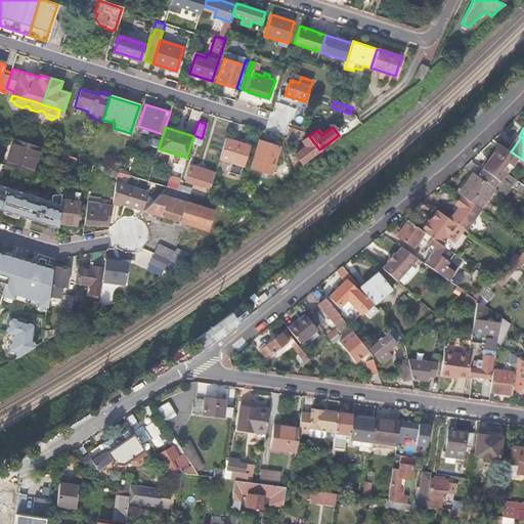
[(517,135),(507,148),(511,151),(521,137),(519,136),(517,135)]
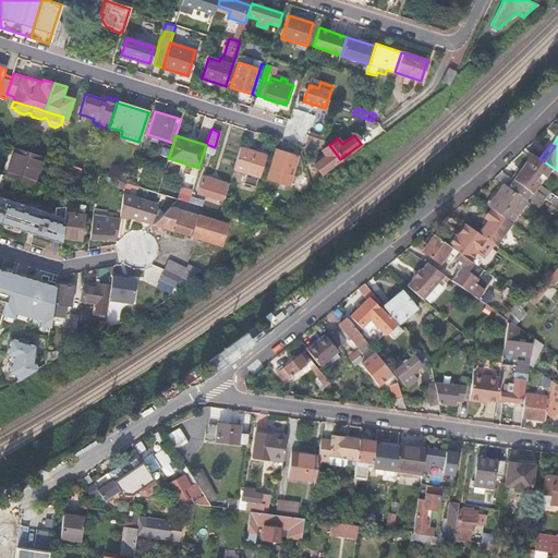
[(322,173),(340,159),(329,145),(322,150),(326,156),(314,166),(322,173)]
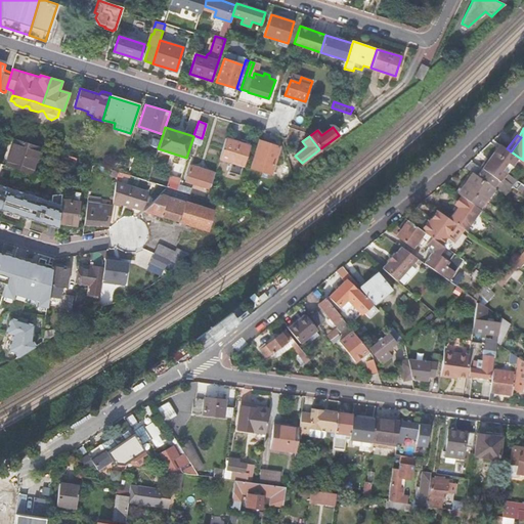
[(225,138),(219,159),(231,162),(228,172),(239,175),(243,166),(249,145),(225,138)]
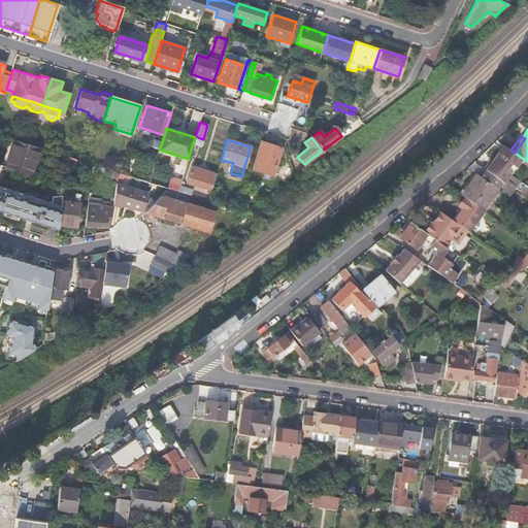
[(6,167),(31,174),(39,147),(14,140),(6,167)]
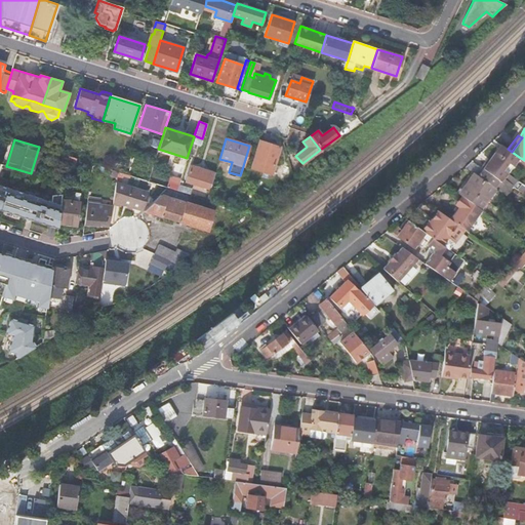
[(260,142),(252,167),(271,173),(279,148),(260,142)]
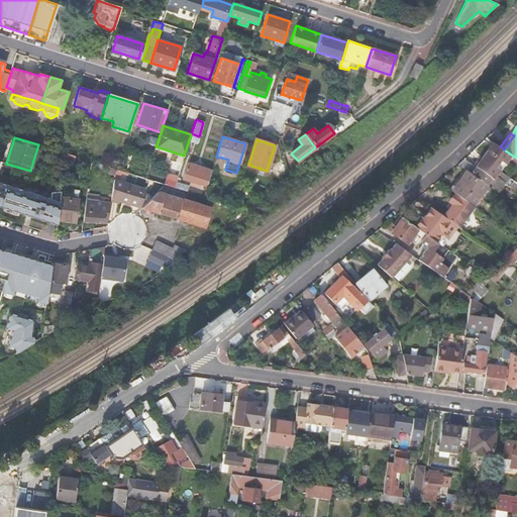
[(488,150),(476,167),(489,176),(492,178),(493,179),(499,171),(494,168),(500,159),(505,163),(508,159),(511,154),(504,149),(500,146),(496,143),(490,151),(488,150)]
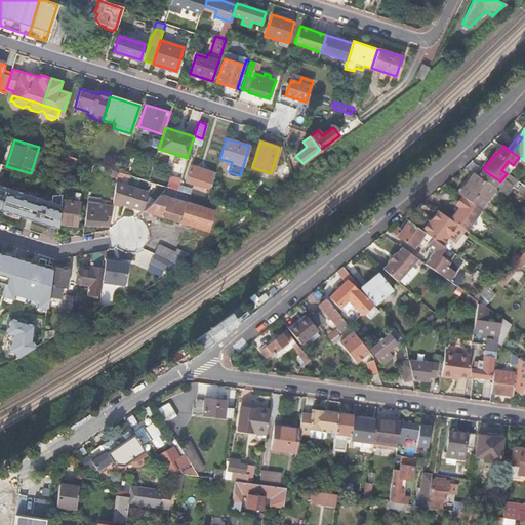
[(69,156),(68,164),(75,165),(76,158),(69,156)]
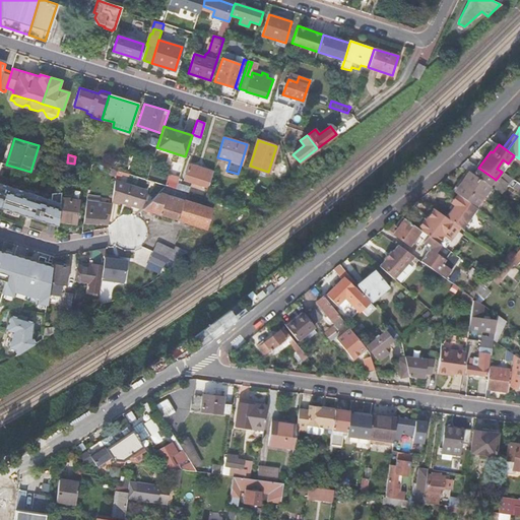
[(519,158),(514,155),(511,159),(519,166),(519,158)]
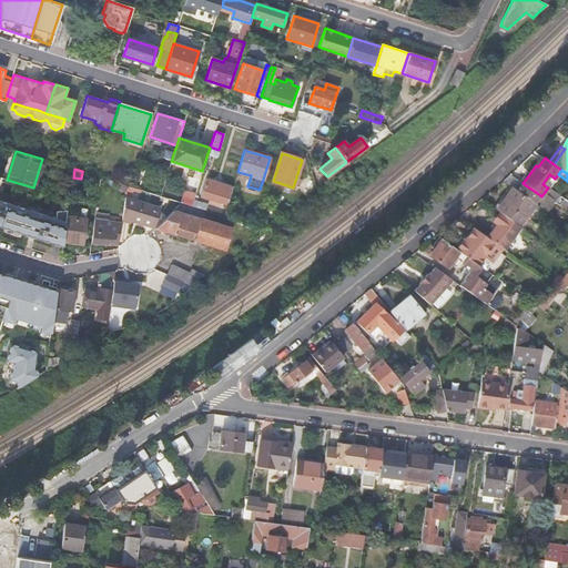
[(510,174),(504,181),(513,186),(518,191),(523,183),(510,174)]
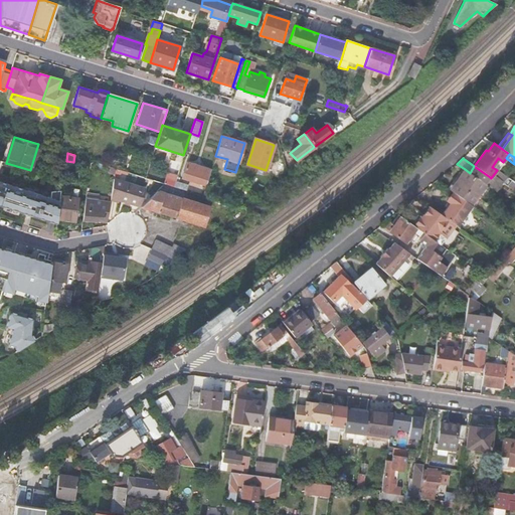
[(492,167),(497,170),(498,169),(503,162),(498,158),(492,167)]
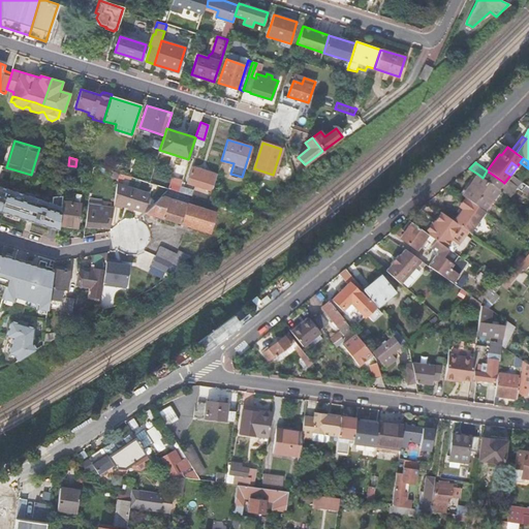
[(0,187),(0,167),(1,165),(0,165),(0,211),(9,215),(19,218),(58,229),(61,206),(54,204),(0,187)]
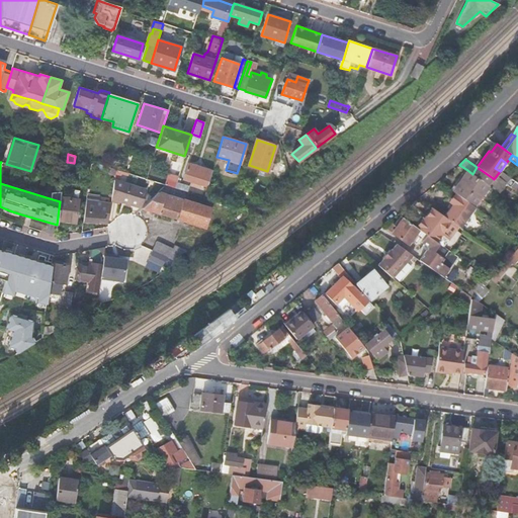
[(199,184),(207,186),(212,171),(188,163),(183,179),(190,181),(195,183),(195,185),(198,187),(199,184)]
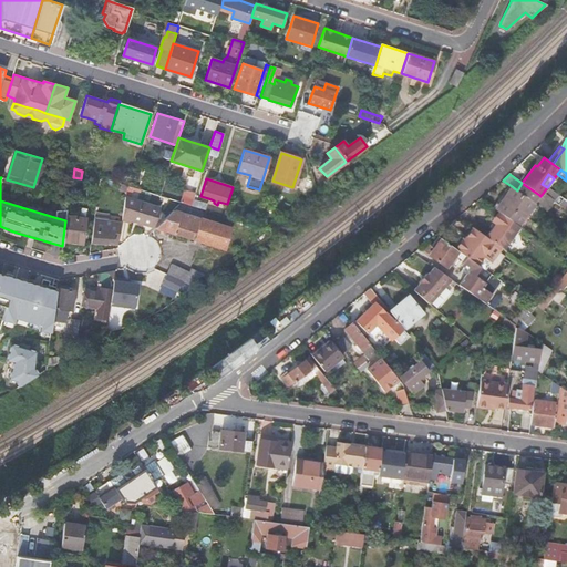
[(522,183),(517,191),(534,202),(539,195),(536,193),(522,183)]
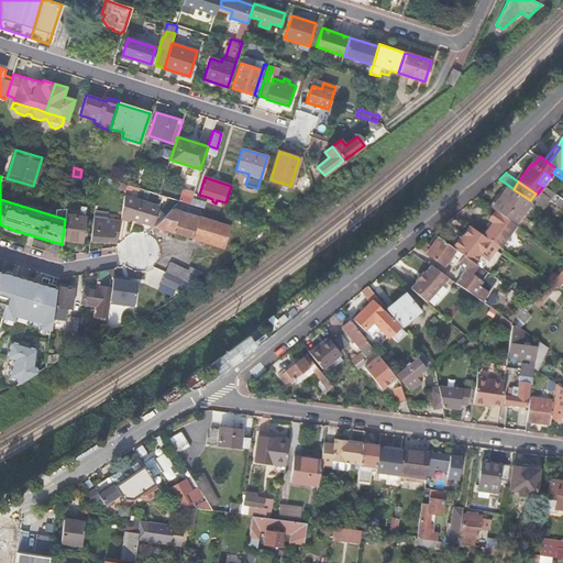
[(508,185),(493,208),(496,210),(515,223),(530,201),(530,200),(514,189),(508,185)]
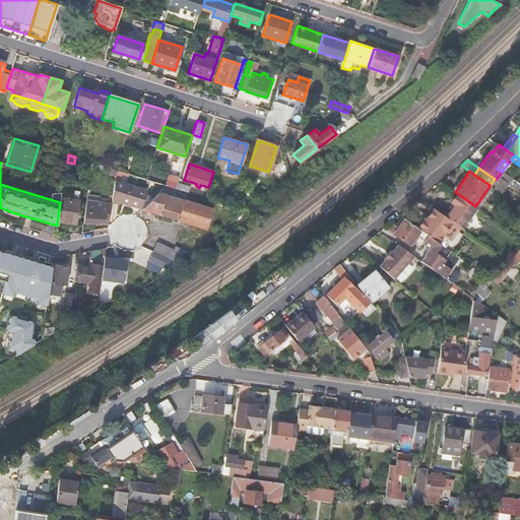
[(168,178),(166,185),(175,188),(177,183),(179,178),(169,175),(168,178)]
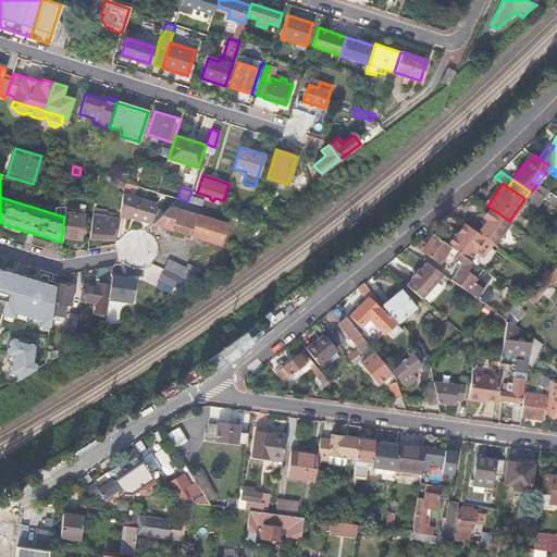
[(157,203),(123,193),(120,212),(149,222),(151,215),(153,215),(157,203)]
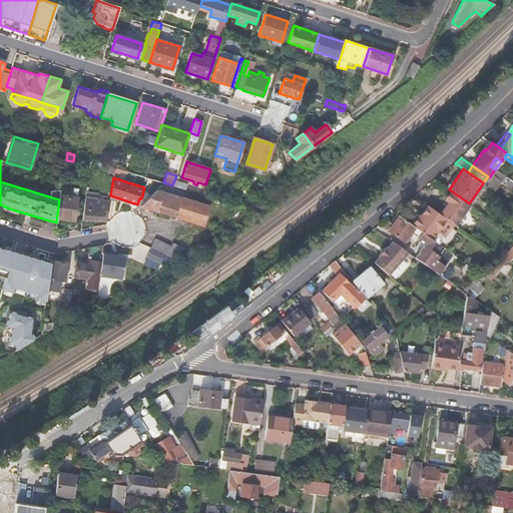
[(183,189),(193,192),(194,187),(174,180),(172,185),(183,189)]
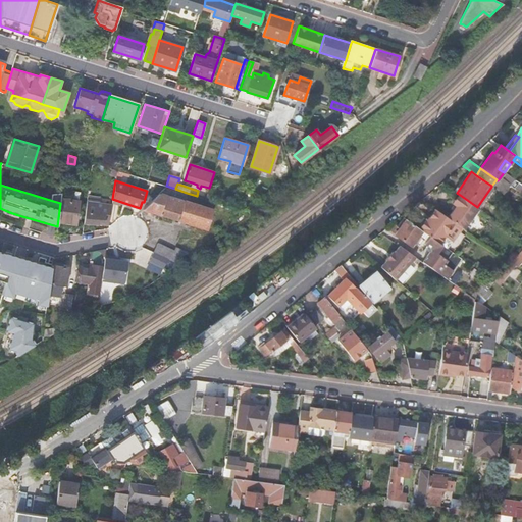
[(166,186),(144,208),(206,228),(210,219),(213,210),(185,200),(187,193),(175,189),(166,186)]
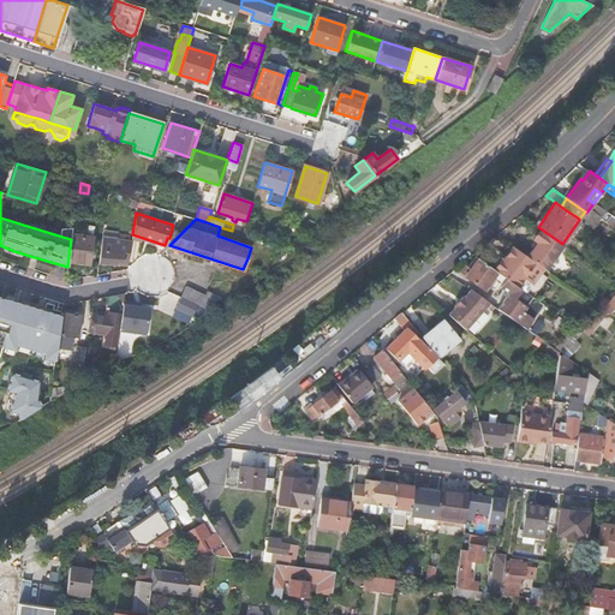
[(61,230),(63,237),(71,239),(72,228),(61,230)]
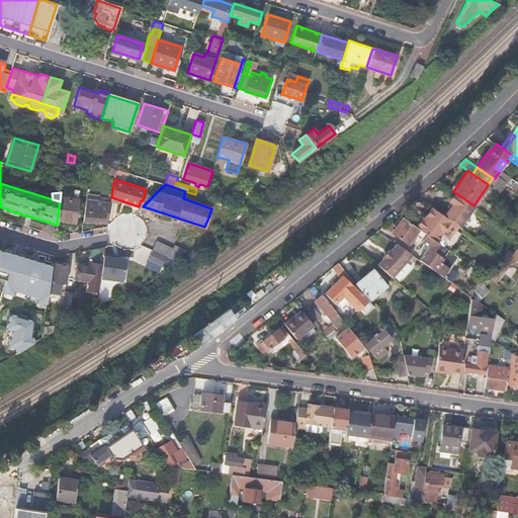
[(452,203),(444,216),(458,226),(460,227),(475,206),(473,205),(456,193),(450,202),(452,203)]
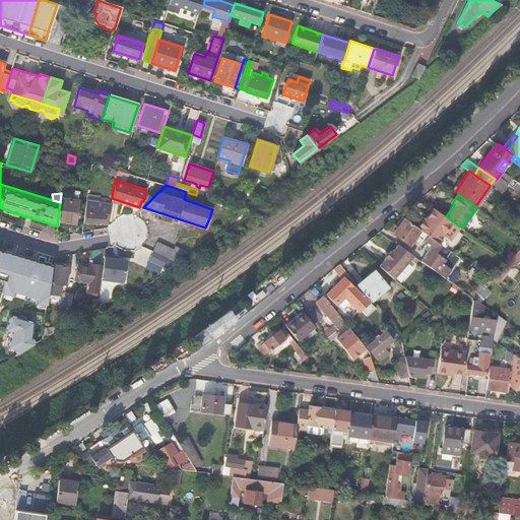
[(61,199),(58,221),(76,223),(79,201),(61,199)]
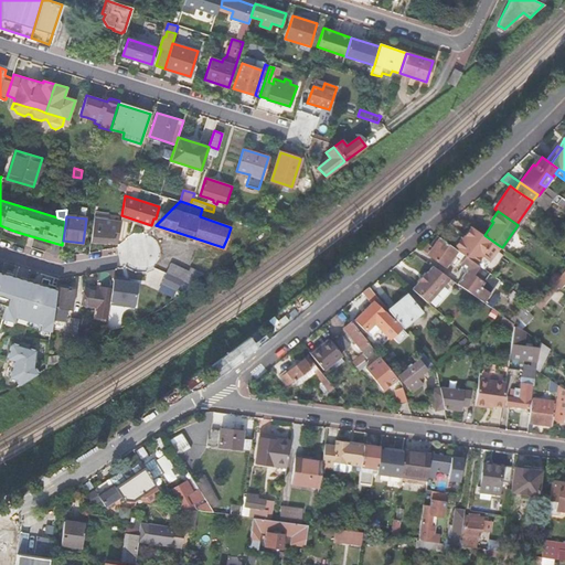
[(94,222),(91,241),(107,243),(108,240),(118,241),(119,233),(99,231),(100,223),(94,222)]
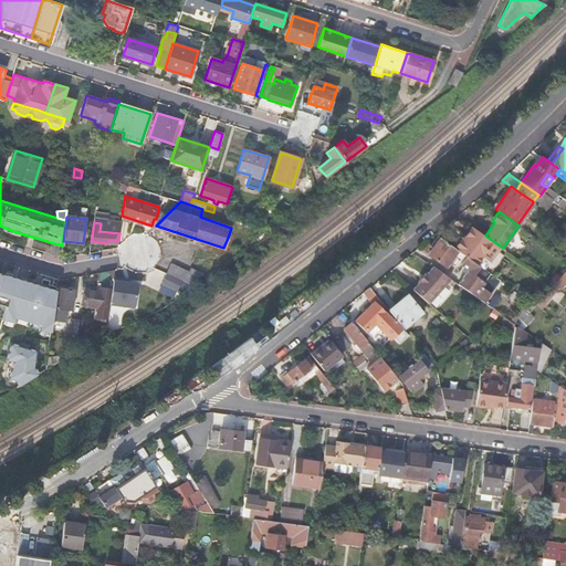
[(462,237),(454,248),(458,250),(463,254),(464,253),(478,263),(483,257),(490,261),(501,247),(485,236),(472,227),(467,234),(464,238),(462,237)]
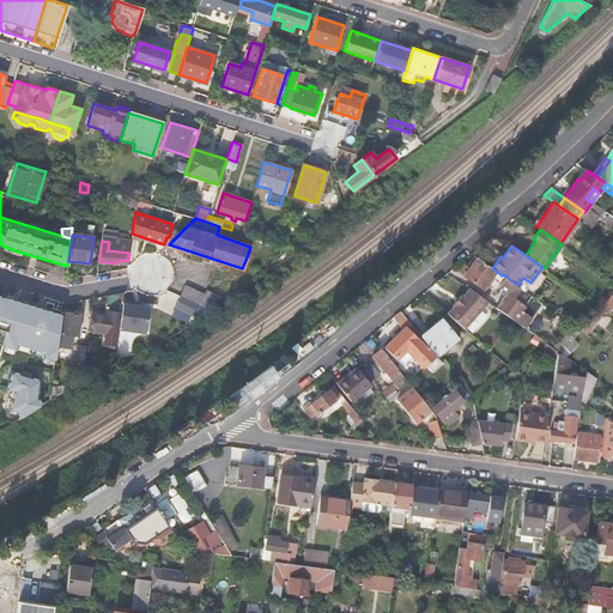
[(492,268),(473,255),(466,266),(469,268),(466,274),(465,275),(483,287),(492,274),(499,279),(502,275),(496,271),(492,268)]
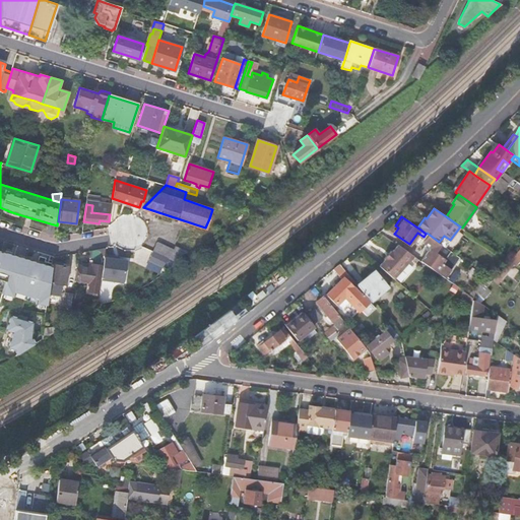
[(430,248),(420,260),(437,271),(445,277),(451,268),(443,262),(445,258),(436,252),(441,244),(428,235),(423,243),(430,248)]
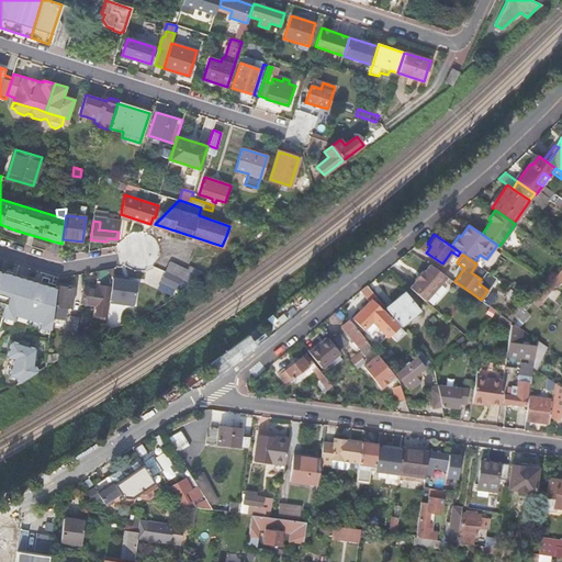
[(177,276),(187,280),(204,270),(189,265),(188,269),(168,261),(165,270),(177,276)]
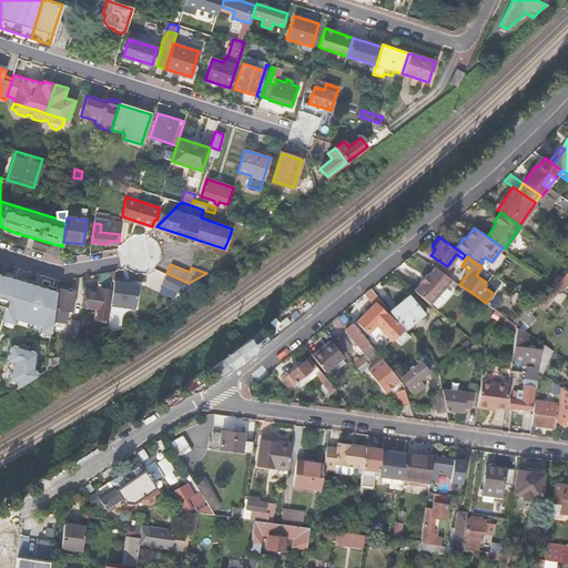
[(422,283),(415,290),(430,304),(452,279),(435,267),(429,274),(428,273),(421,282),(422,283)]
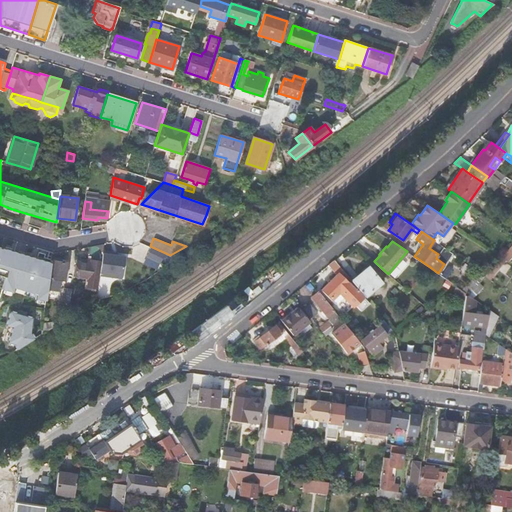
[(76,260),(73,275),(96,279),(99,261),(101,262),(103,243),(88,246),(85,262),(76,260)]
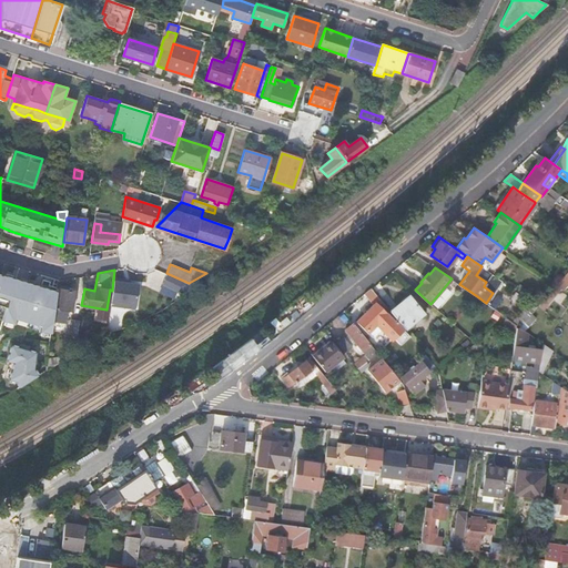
[(567,271),(557,284),(564,288),(567,283),(567,271)]
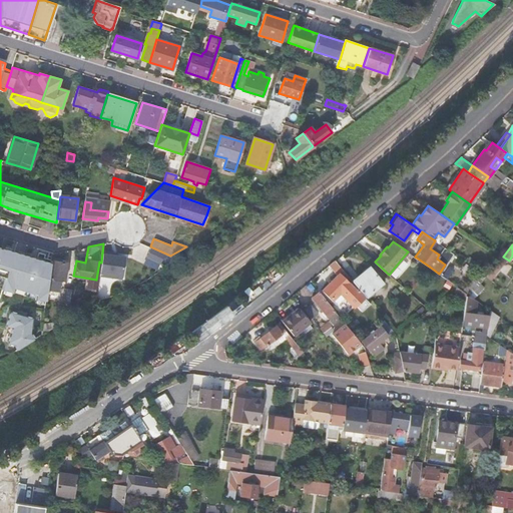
[(0,264),(0,253),(2,247),(0,246),(0,276),(6,278),(9,267),(0,264)]
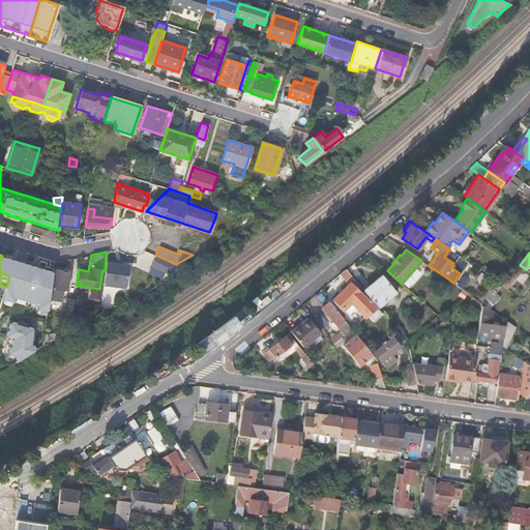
[(164,267),(167,260),(155,255),(151,262),(164,267)]
